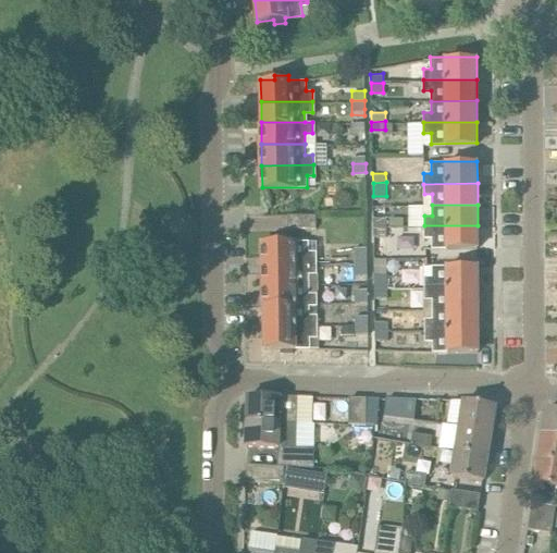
[(287,226),(316,226),(316,213),(287,213),(287,226)]
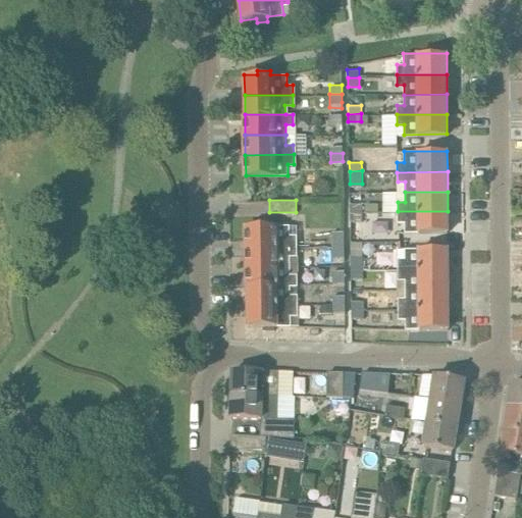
[(350,212),(362,212),(362,202),(350,202),(350,212)]
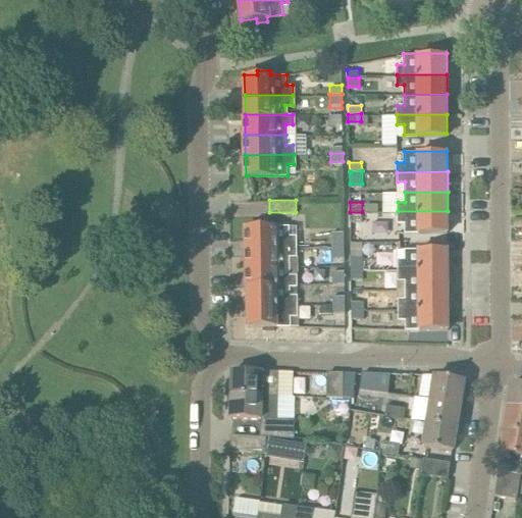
[(448,230),(448,211),(398,211),(398,220),(405,220),(405,231),(448,230)]
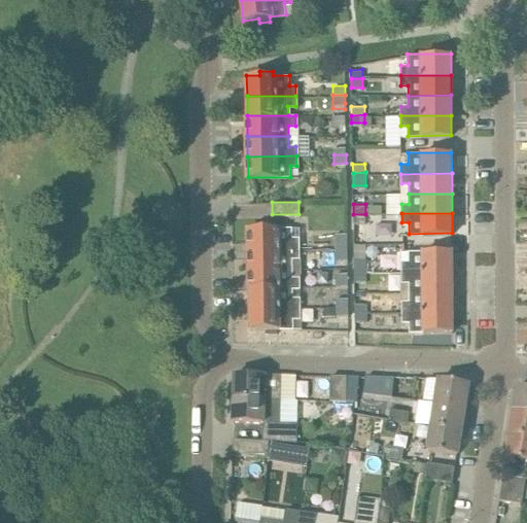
[(248,227),(249,248),(297,248),(297,238),(291,238),(291,227),(248,227)]
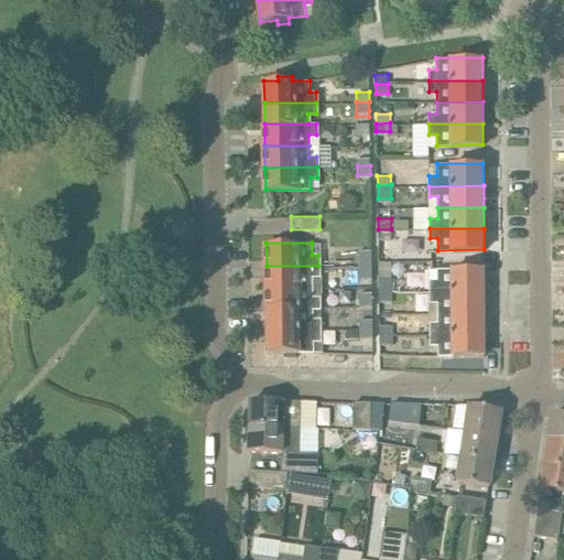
[(359,265),(371,265),(371,248),(359,248),(359,265)]
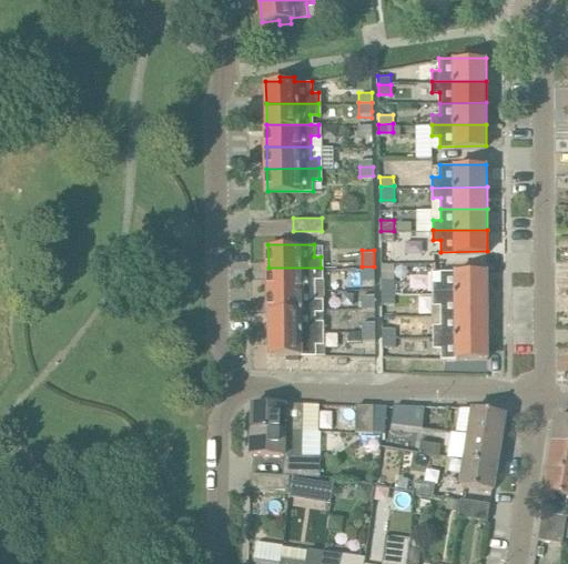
[(382,291),(395,291),(395,262),(382,262),(382,291)]
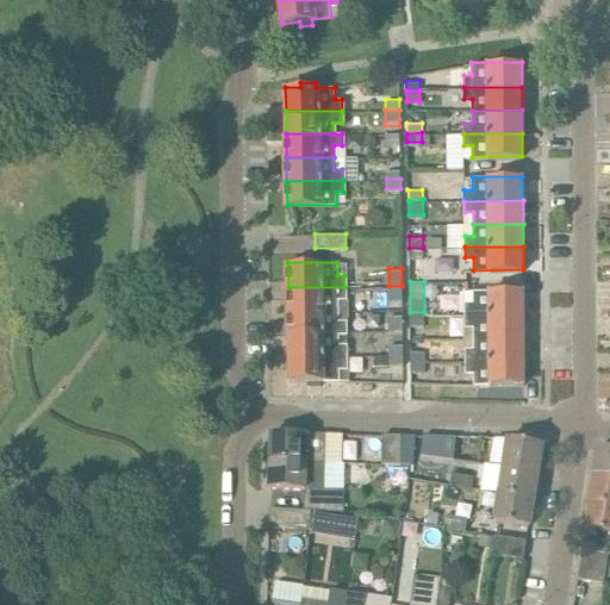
[(402,286),(388,286),(388,300),(403,300),(402,286)]
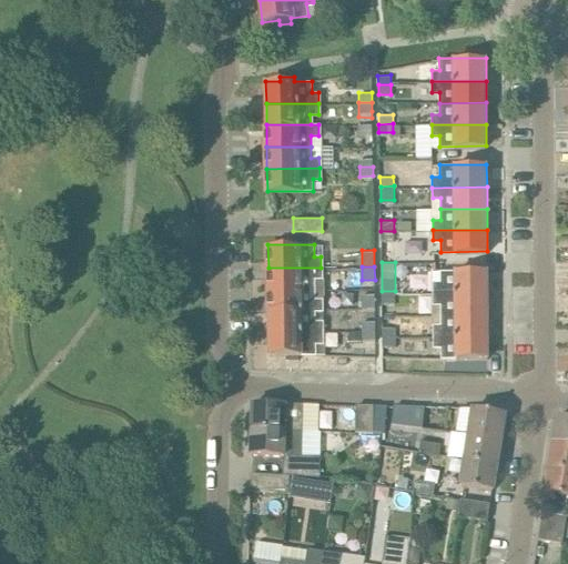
[(321,268),(269,268),(269,290),(313,289),(313,279),(321,279),(321,268)]
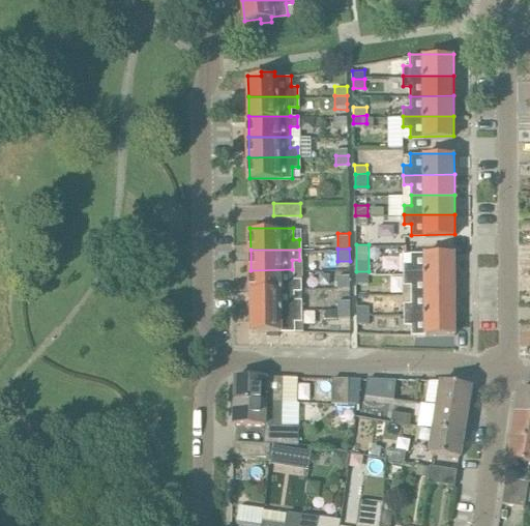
[(404,272),(454,272),(454,251),(411,251),(411,263),(404,263),(404,272)]
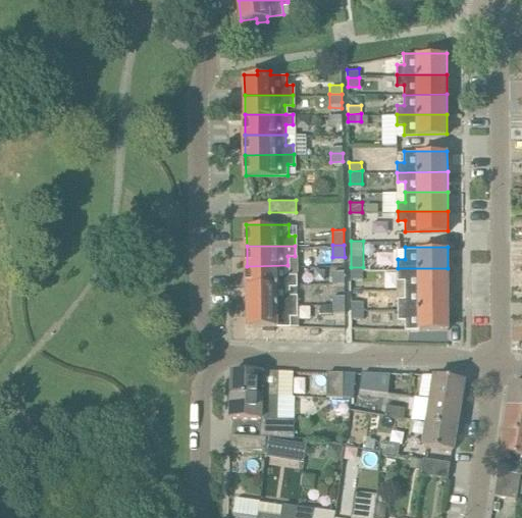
[(288,265),(247,266),(247,286),(288,286),(295,286),(295,275),(288,275),(288,265)]
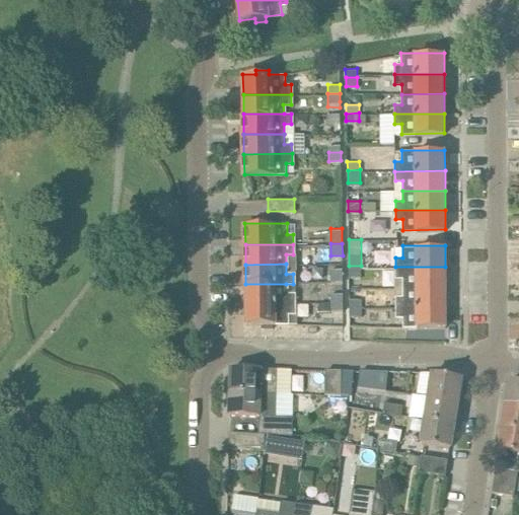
[(361,266),(349,266),(349,277),(361,277),(361,266)]
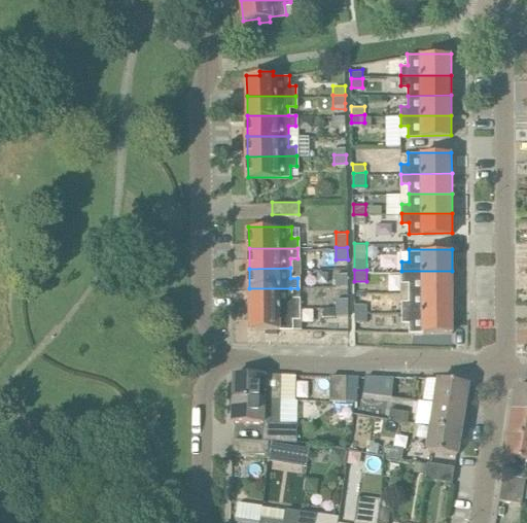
[(410,291),(452,290),(452,271),(401,271),(401,281),(410,281),(410,291)]
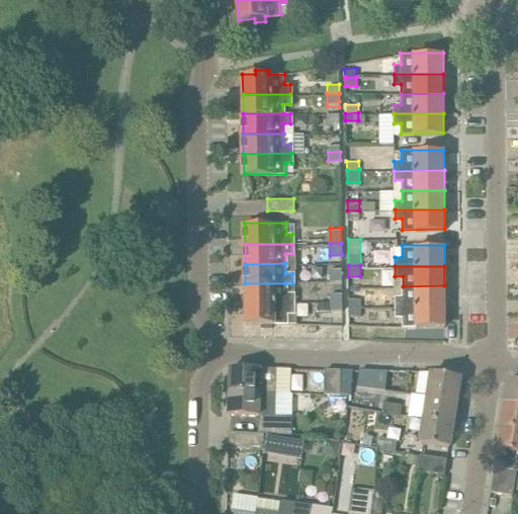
[(341,280),(342,267),(330,267),(330,280),(341,280)]
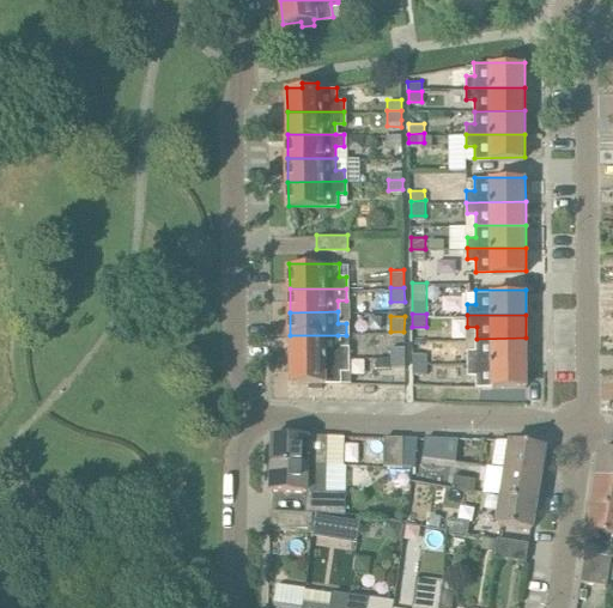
[(338,335),(290,335),(291,358),(347,358),(347,346),(338,346),(338,335)]
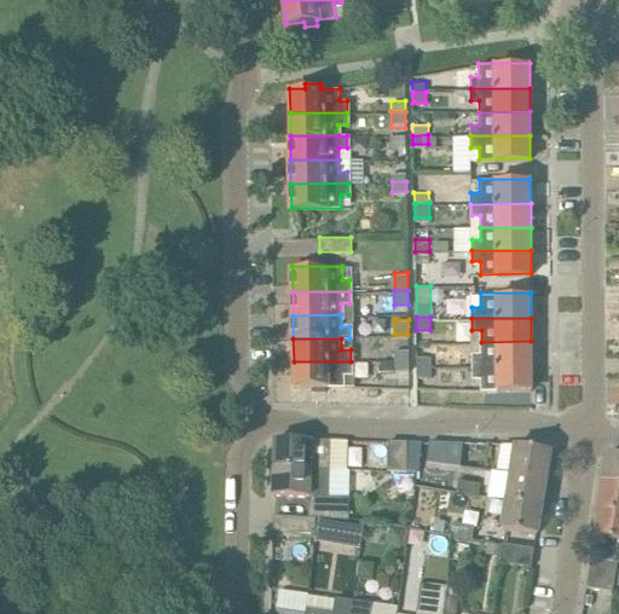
[(473,365),(532,365),(531,341),(481,342),(481,353),(473,353),(473,365)]
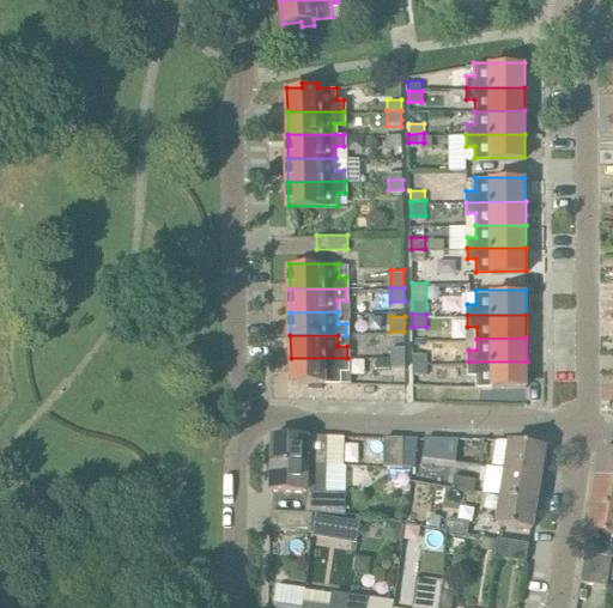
[(390,356),(405,356),(405,346),(390,346),(390,356)]
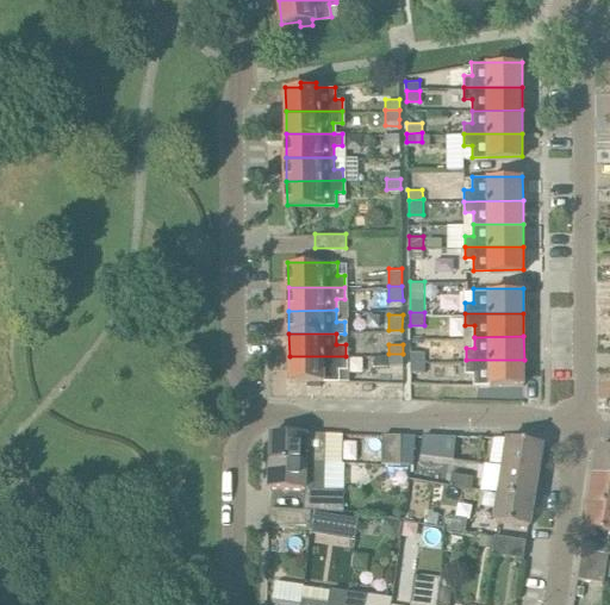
[(388,365),(388,354),(374,354),(374,365),(388,365)]
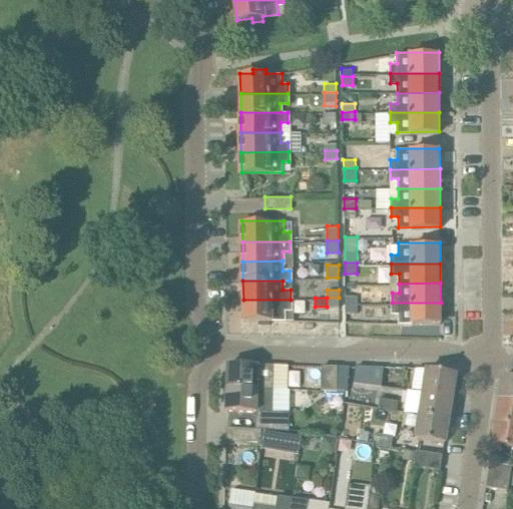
[(339,298),(327,298),(327,307),(339,307),(339,298)]
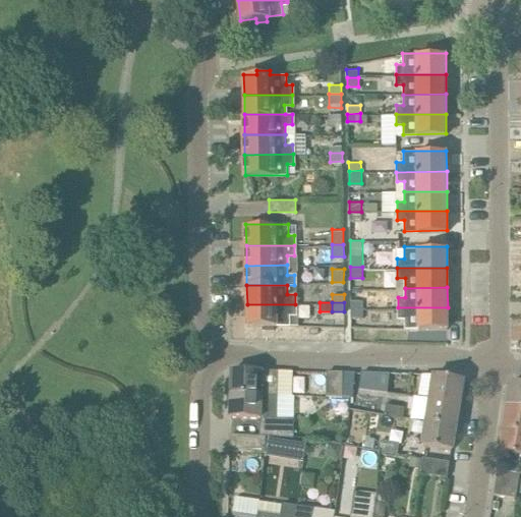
[(295,304),(247,304),(247,325),(261,325),(261,329),(274,328),(274,325),(290,325),(290,314),(295,314),(295,304)]
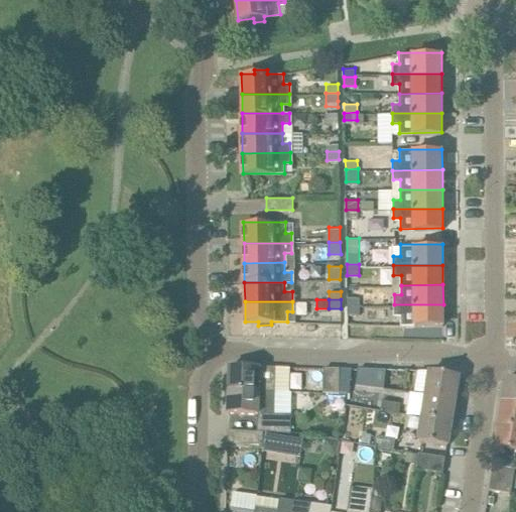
[(359,304),(347,304),(347,313),(359,313),(359,304)]
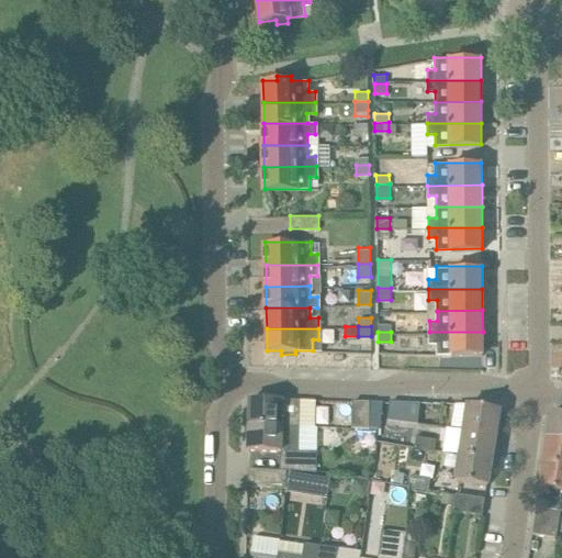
[(483,354),(483,332),(429,332),(429,343),(436,343),(437,354),(483,354)]
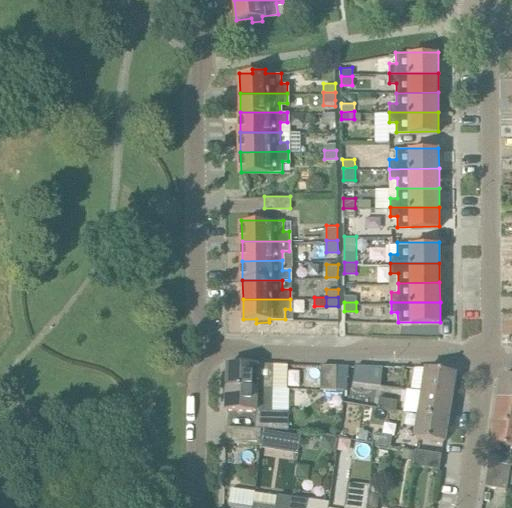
[(227,385),(272,385),(272,362),(228,361),(227,385)]
